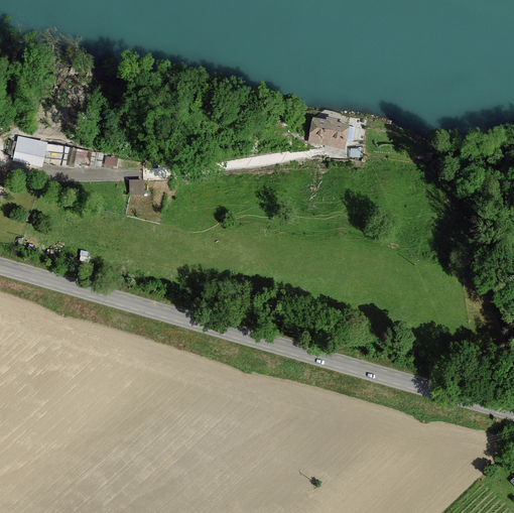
[(344,146),(348,126),(313,118),(309,139),(344,146)]
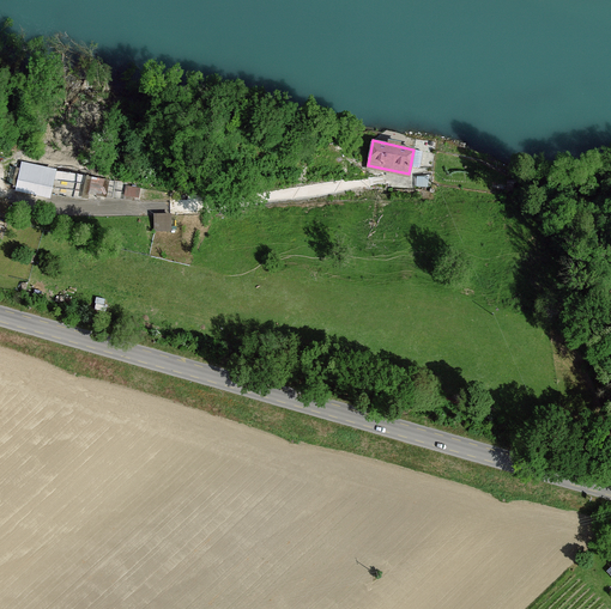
[(53,170),(22,162),(16,187),(47,194),(53,170)]
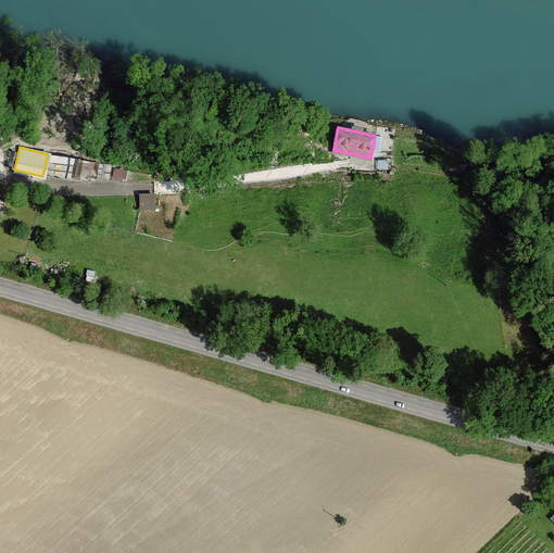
[(93,161),(82,160),(79,174),(90,176),(93,161)]
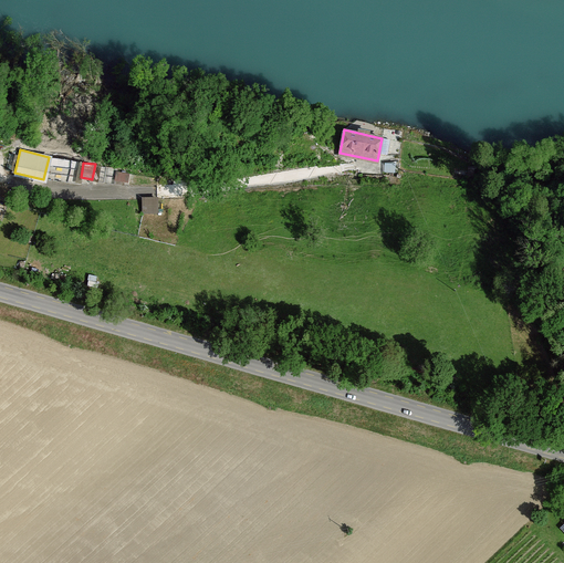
[(128,171),(115,169),(114,179),(127,181),(128,171)]
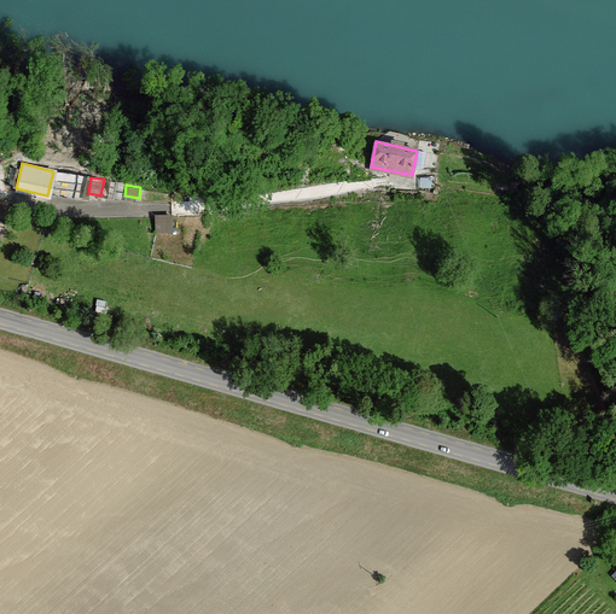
[(172,214),(155,214),(154,231),(172,231),(172,214)]
